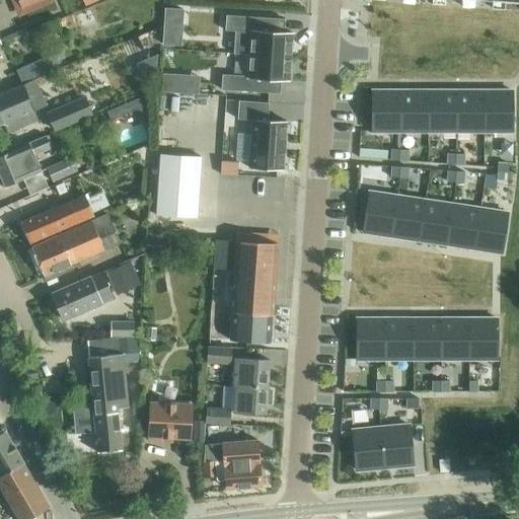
[(17,0),(21,8),(41,0),(17,0)]
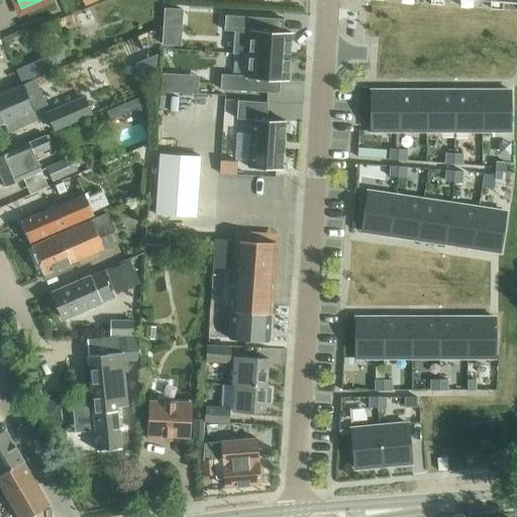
[(61,5),(64,15),(81,10),(78,0),(61,5)]
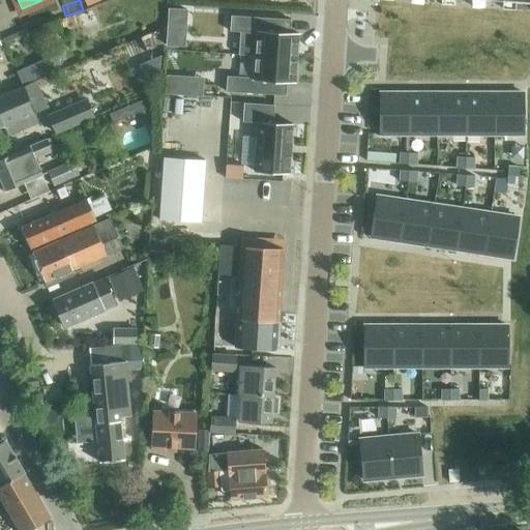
[(168,6),(168,19),(185,20),(186,8),(168,6)]
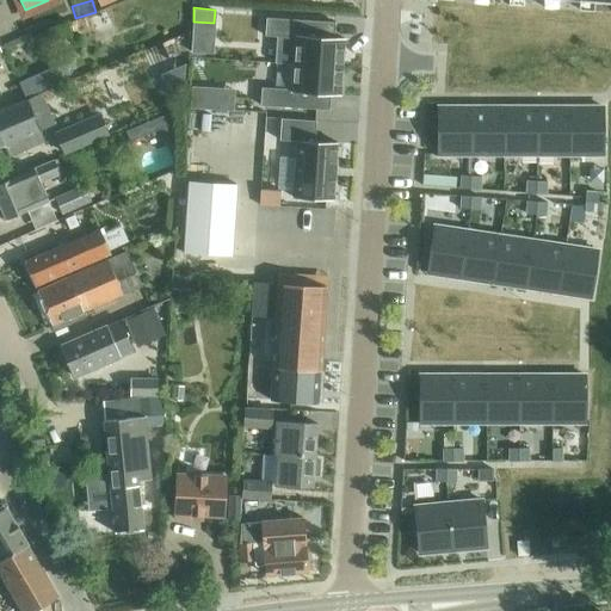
[(109,11),(90,19),(94,29),(112,22),(109,11)]
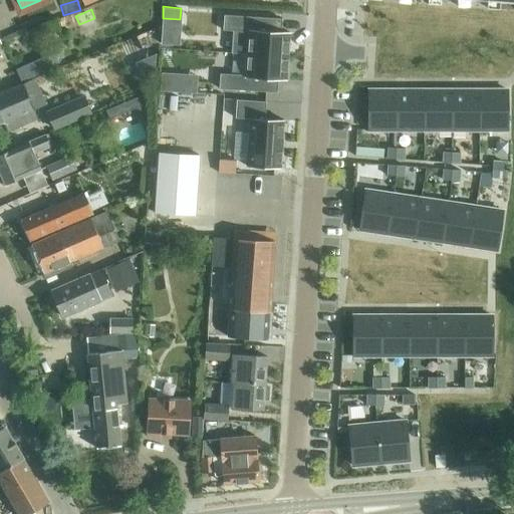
[(223,16),(222,29),(232,30),(231,52),(247,53),(289,56),(290,32),(279,31),(280,19),(223,16)]
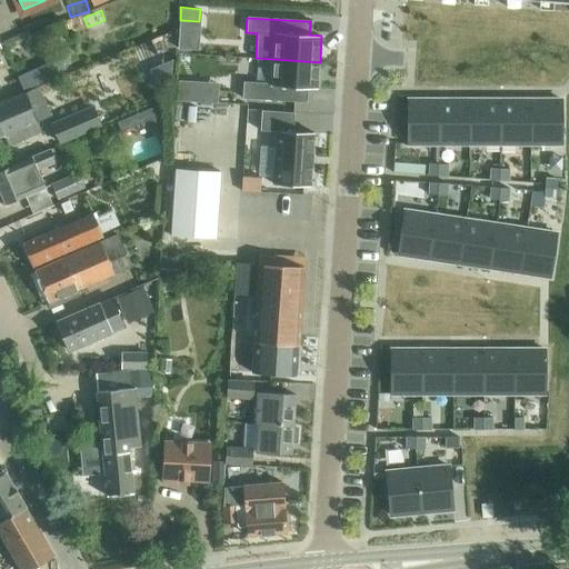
[(242,82),(241,98),(306,102),(306,87),(318,88),(320,62),(273,59),(272,85),(242,82)]
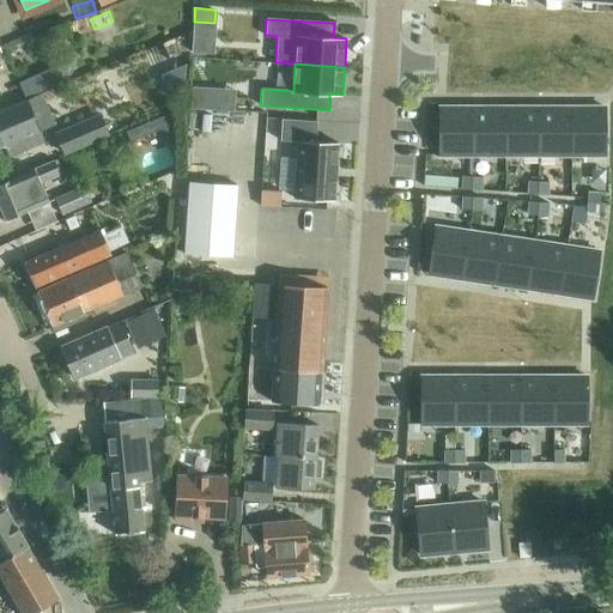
[(61,83),(53,66),(18,83),(26,101),(0,111),(0,149),(5,147),(10,158),(44,143),(40,129),(55,123),(41,92),(61,83)]
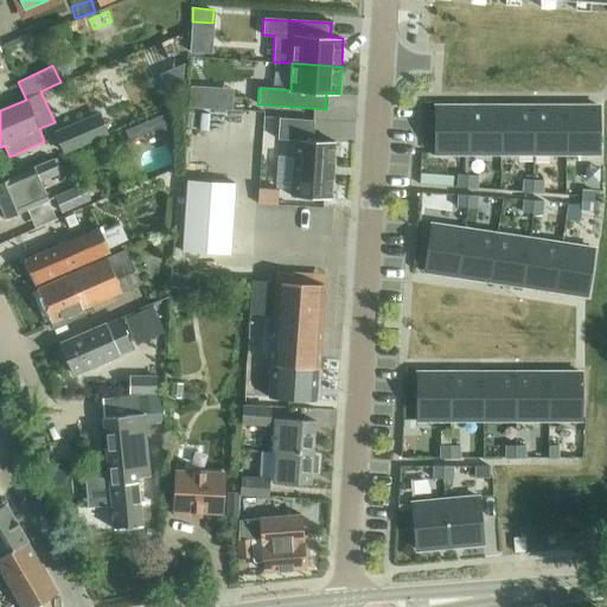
[(190,85),(189,107),(203,108),(204,87),(190,85)]
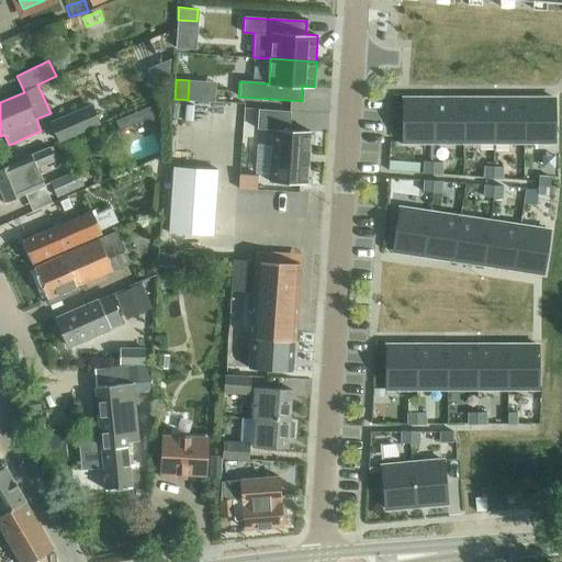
[(433,142),(433,99),(402,99),(402,142),(433,142)]
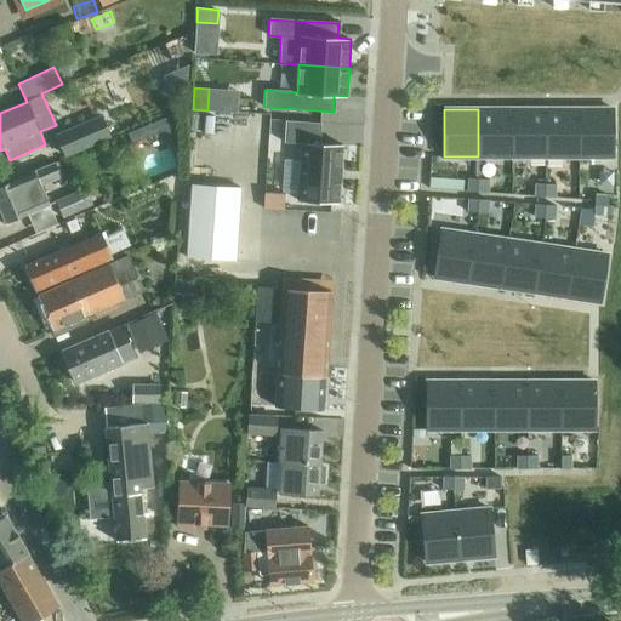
[(512,157),(512,109),(478,109),(478,157),(512,157)]
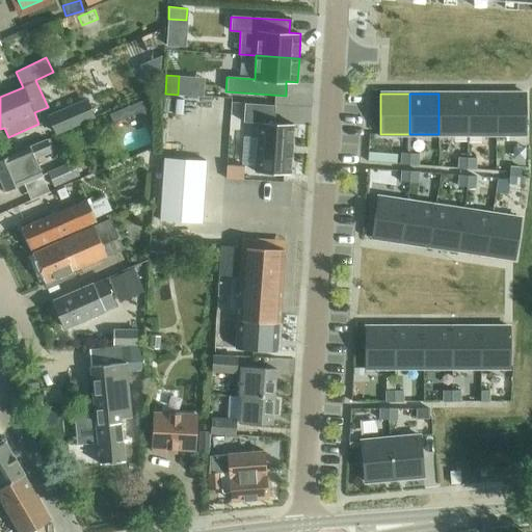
[(468,134),(468,94),(439,94),(439,134),(468,134)]
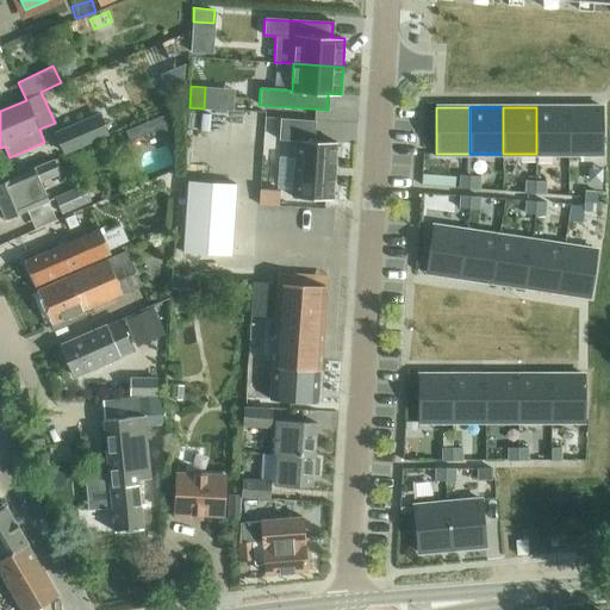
[(570,154),(570,107),(536,107),(536,154),(570,154)]
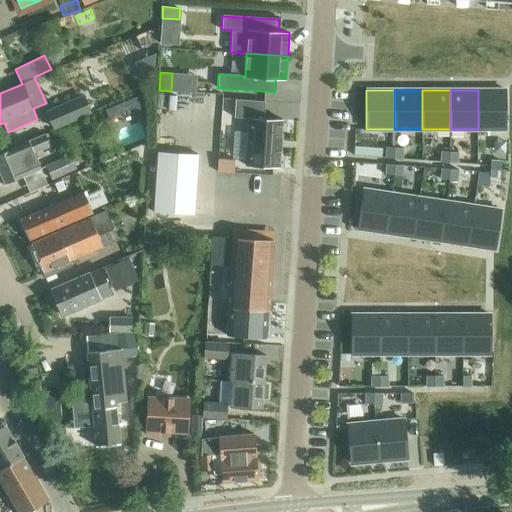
[(506,90),(478,90),(478,129),(506,129),(506,90)]
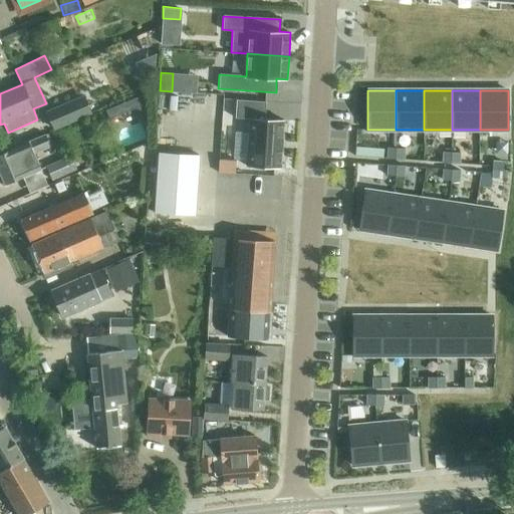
[(45,111),(46,113),(54,131),(78,120),(92,113),(83,94),(45,111)]
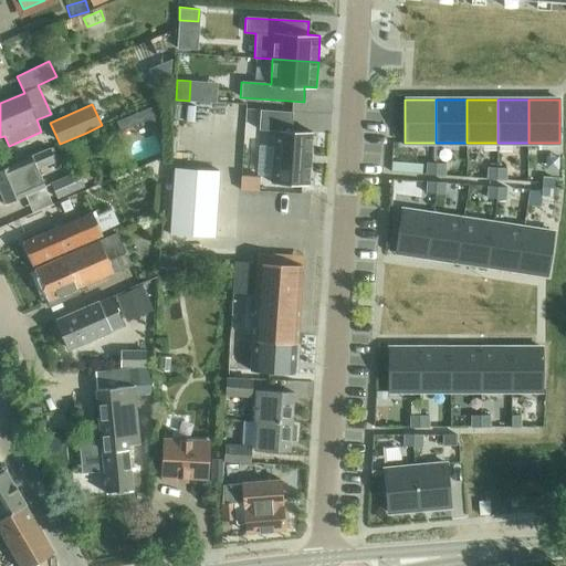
[(157,104),(145,108),(148,118),(156,122),(164,119),(157,104)]
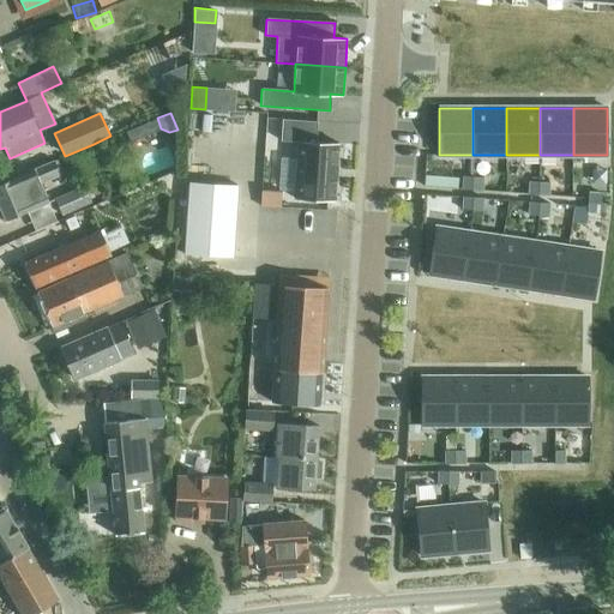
[(335,199),(338,142),(317,142),(318,121),(282,118),(281,140),(298,142),(296,198),(326,199),(335,199)]
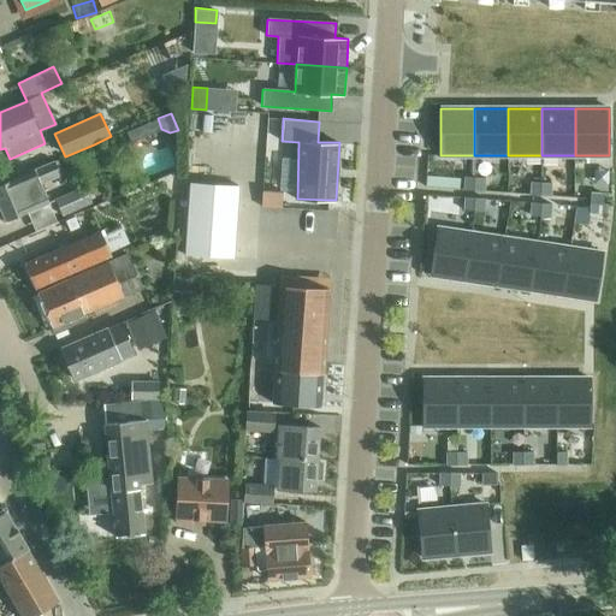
[(125,120),(114,125),(119,134),(129,130),(125,120)]
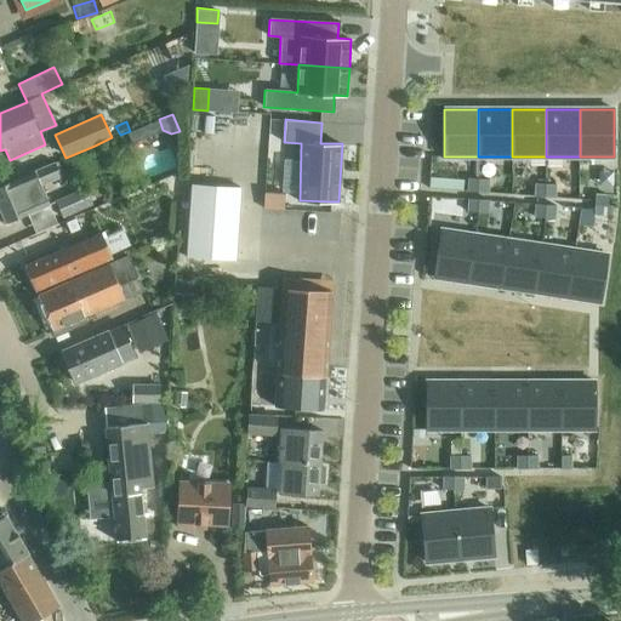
[(39,210),(50,205),(41,186),(61,177),(55,164),(0,186),(0,209),(6,224),(39,210)]
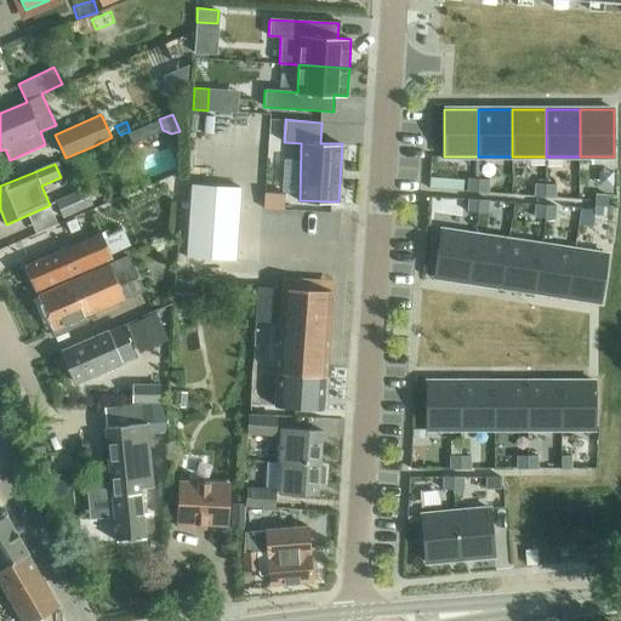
[(478,192),(479,178),(468,178),(468,192),(478,192)]
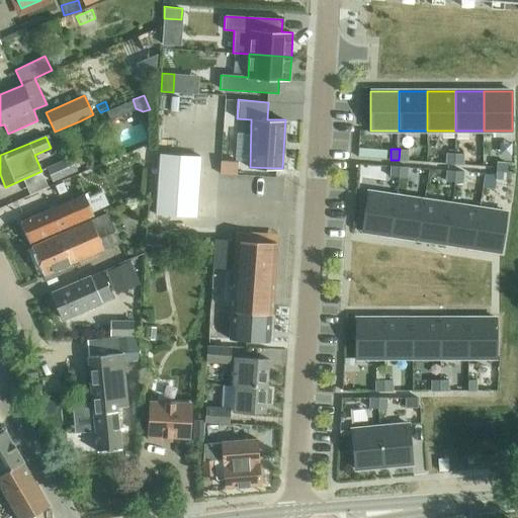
[(408,150),(400,149),(399,160),(407,161),(408,150)]
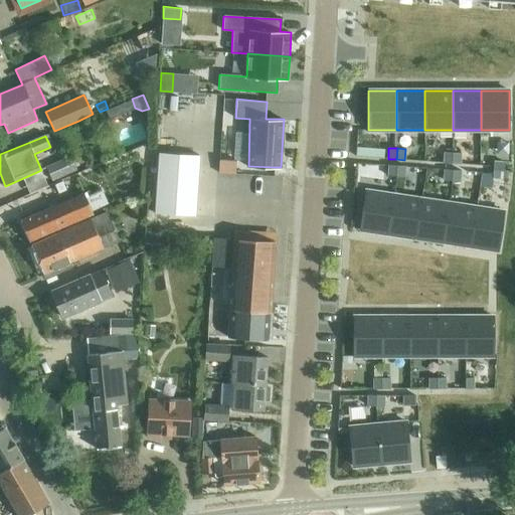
[(197,154),(157,151),(154,209),(194,211),(197,154)]
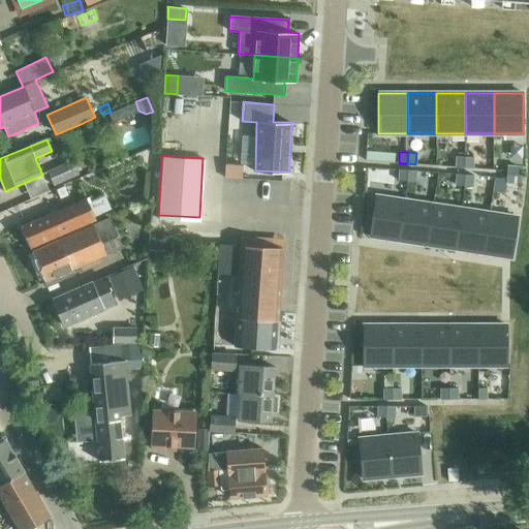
[(464,167),(465,156),(457,156),(456,167),(464,167)]
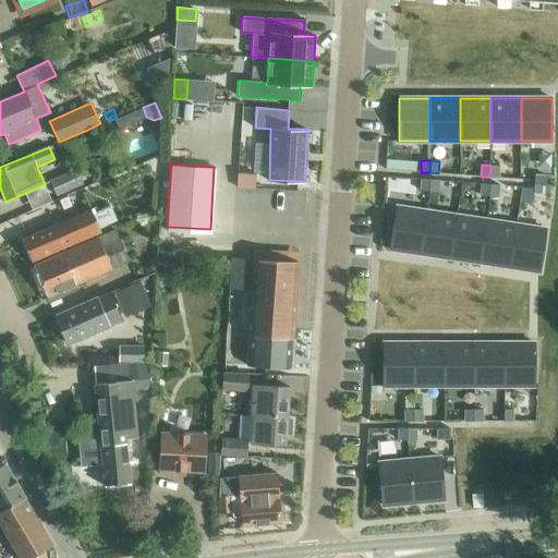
[(499,166),(490,165),(489,177),(498,178),(499,166)]
